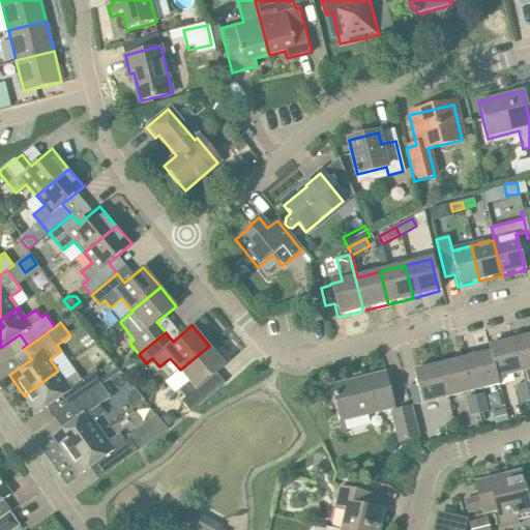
[(529,334),(513,340),(522,371),(529,369),(529,334)]
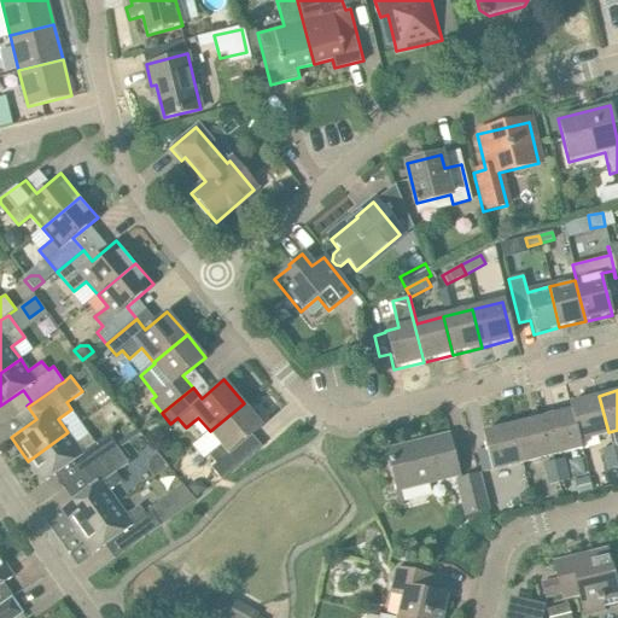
[(599,396),(570,403),(581,448),(582,447),(581,439),(608,432),(599,396)]
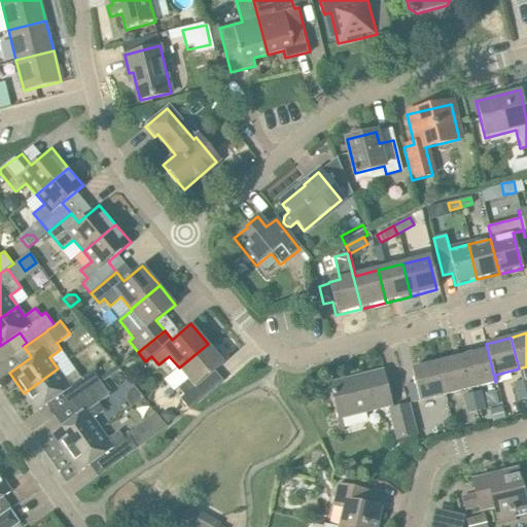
[(208,344),(179,367),(188,379),(177,387),(183,394),(180,398),(188,409),(204,395),(196,386),(223,363),(208,344)]
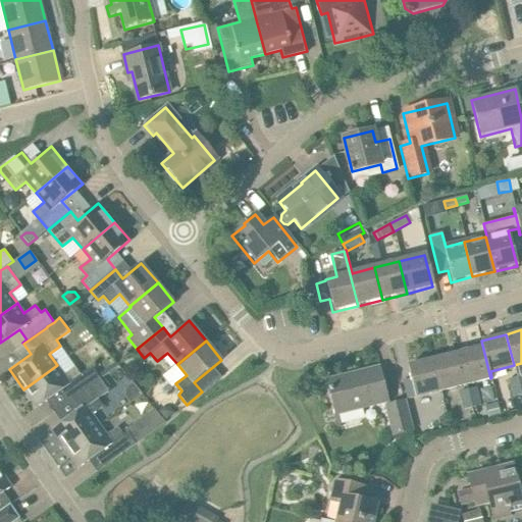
[(482,346),(458,352),(466,384),(490,378),(481,341),(482,346)]
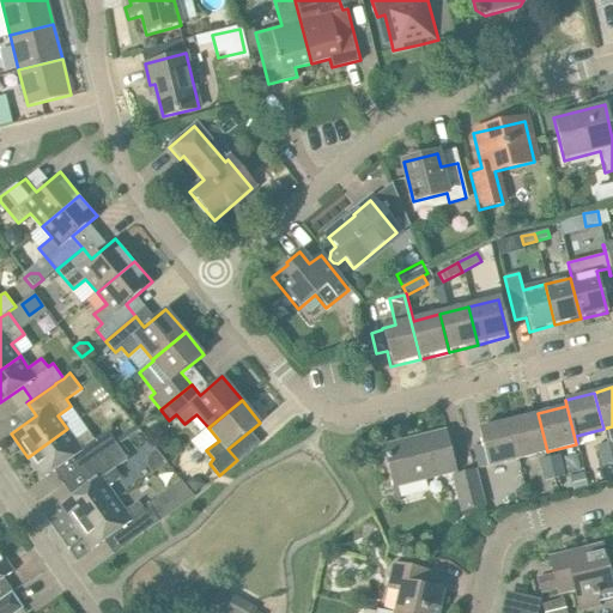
[(538,413),(509,422),(519,459),(547,451),(538,413)]
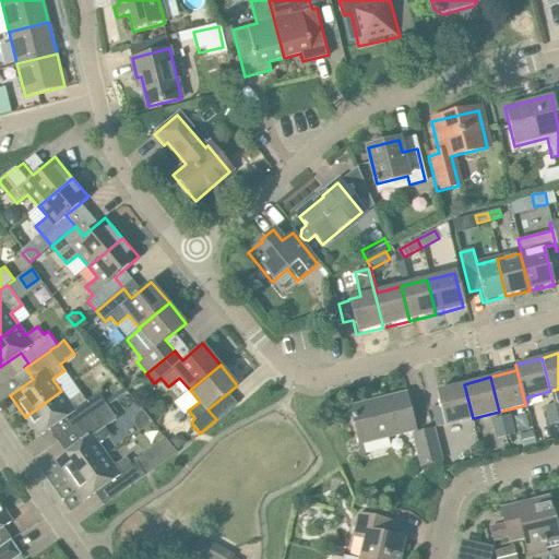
[(445,425),(473,418),(464,384),(437,391),(440,405),(431,407),(436,427),(445,424),(445,425)]
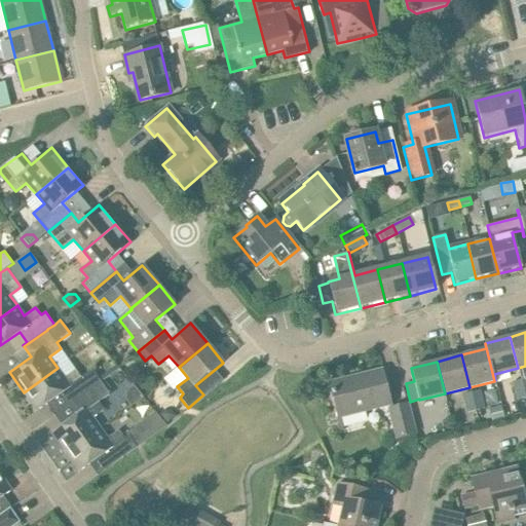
[(58,368),(24,392),(36,410),(65,390),(73,402),(101,382),(91,369),(81,377),(75,369),(65,377),(58,368)]
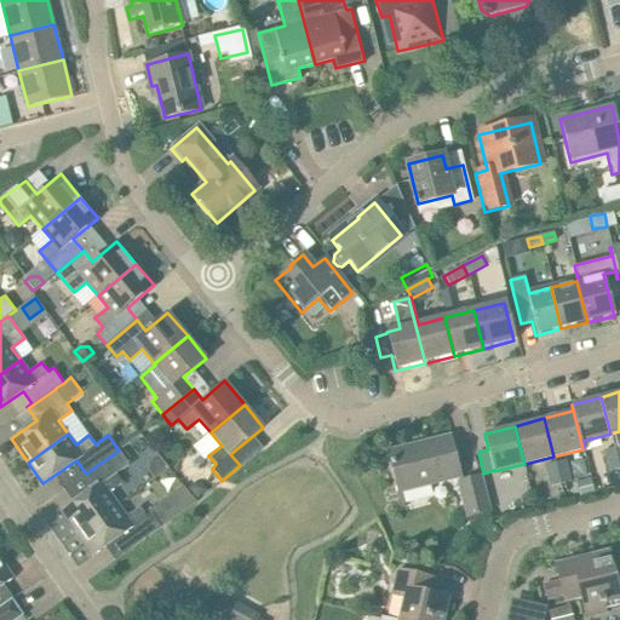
[(397,494),(457,478),(446,437),(386,453),(397,494)]
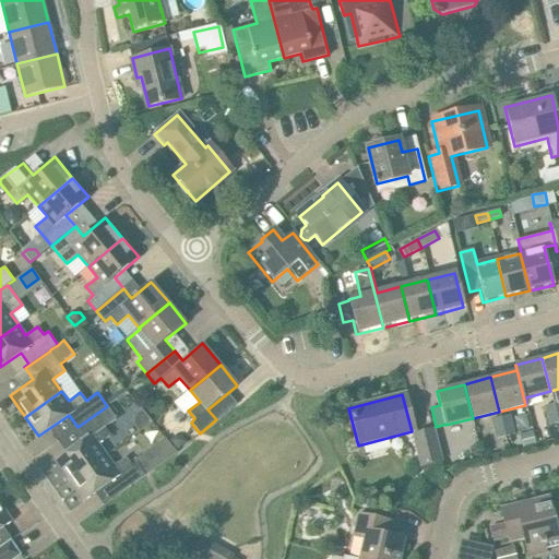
[(558,424),(554,404),(544,406),(548,426),(558,424)]
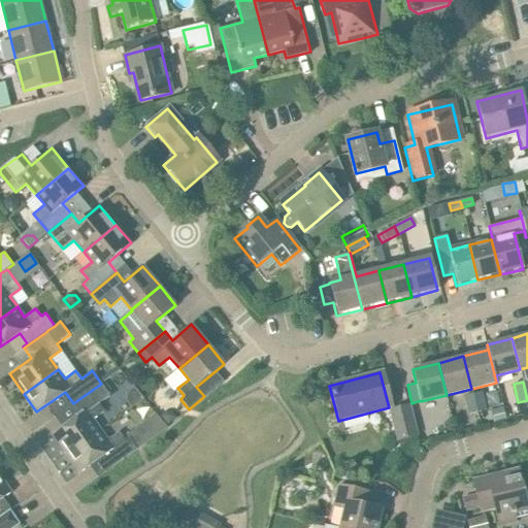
[(101,384),(73,403),(80,414),(52,434),(66,454),(101,429),(93,419),(104,410),(98,403),(109,395),(101,384)]
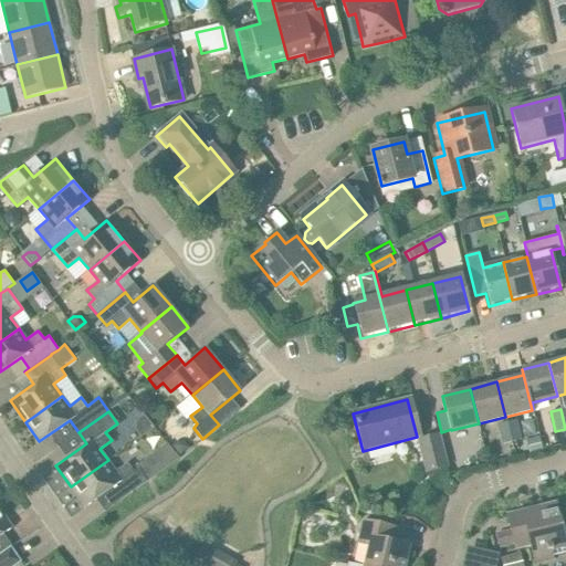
[(140,438),(155,428),(144,415),(136,421),(135,430),(140,438)]
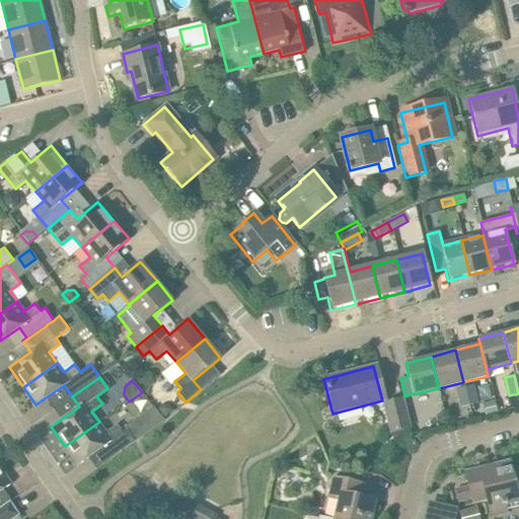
[(464,388),(469,405),(478,403),(474,385),(464,388)]
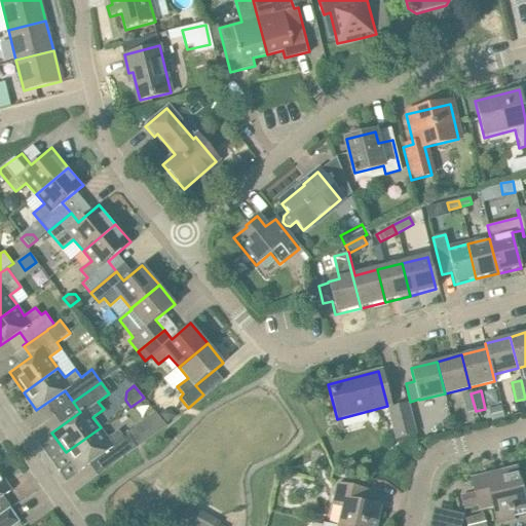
[(465,413),(476,411),(471,393),(461,396),(465,413)]
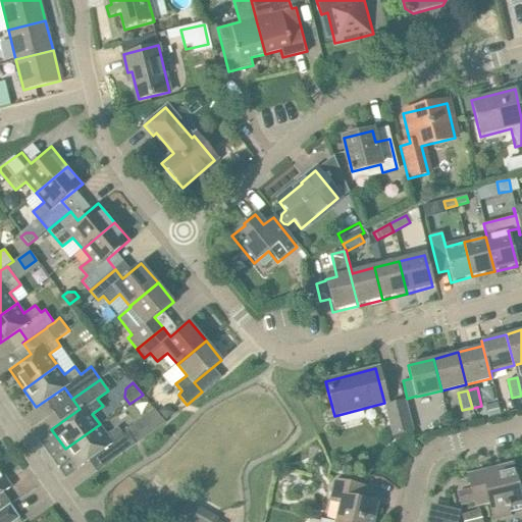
[(406,401),(384,406),(393,436),(394,436),(396,444),(409,432),(414,431),(406,401)]
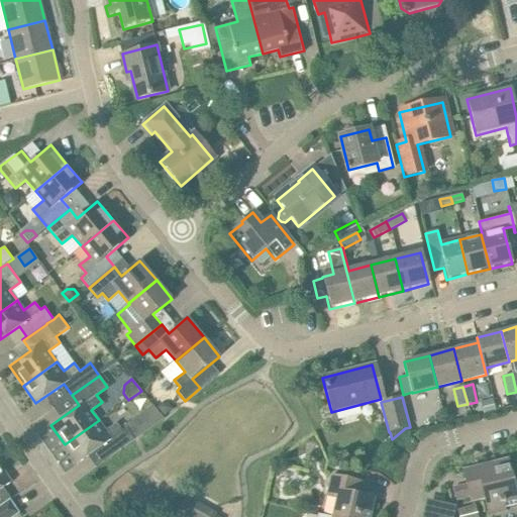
[(157,408),(164,417),(173,409),(169,405),(162,404),(157,408)]
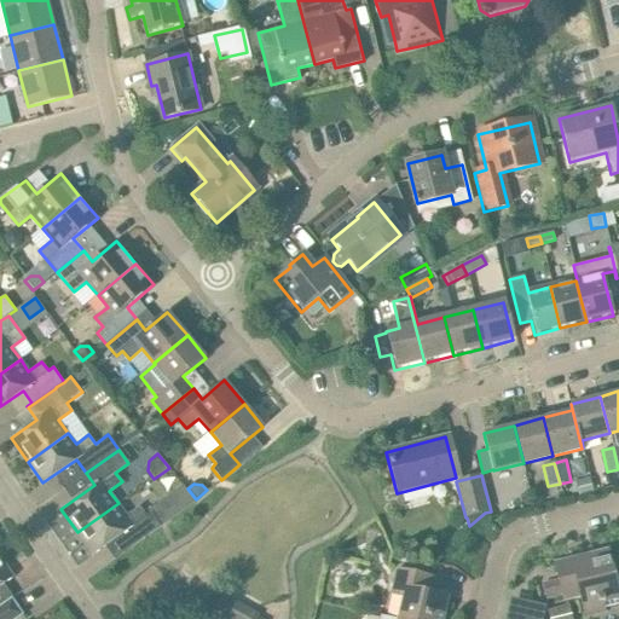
[(119,503),(77,532),(93,554),(125,532),(133,544),(161,526),(150,512),(145,515),(139,505),(126,515),(119,503)]
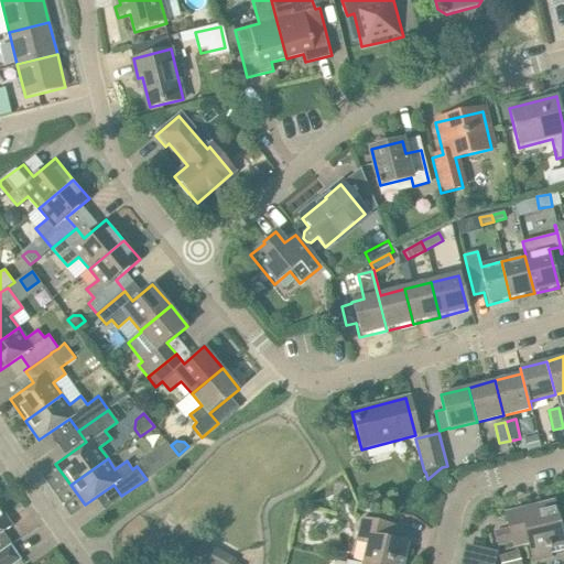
[(506,511),(509,528),(495,531),(498,544),(512,541),(513,546),(530,542),(533,557),(563,549),(563,535),(555,499),(506,511)]
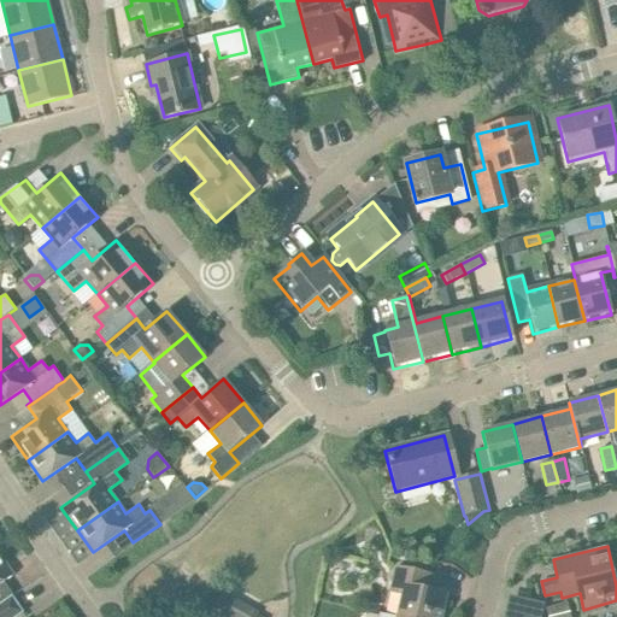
[(0,583),(13,575),(0,556),(0,583)]
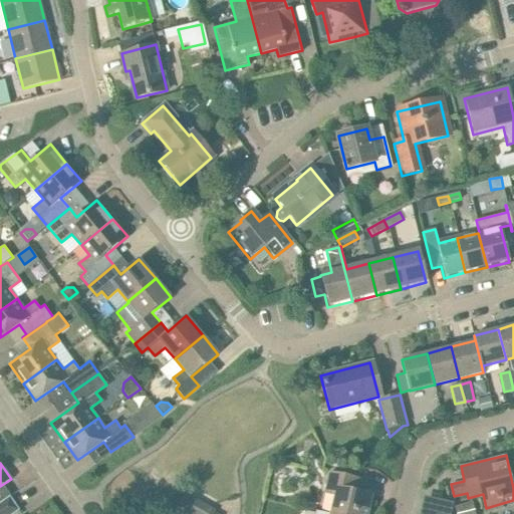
[(330,513),(333,513),(366,513),(371,495),(357,492),(360,479),(328,472),(324,491),(335,493),(330,513)]
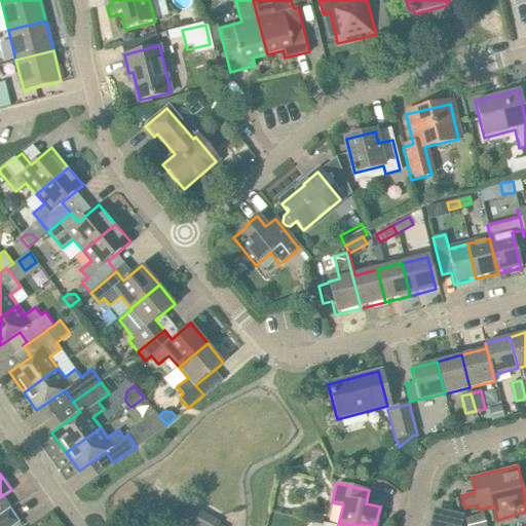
[(9,508),(0,514),(0,525),(13,525),(20,522),(9,508)]
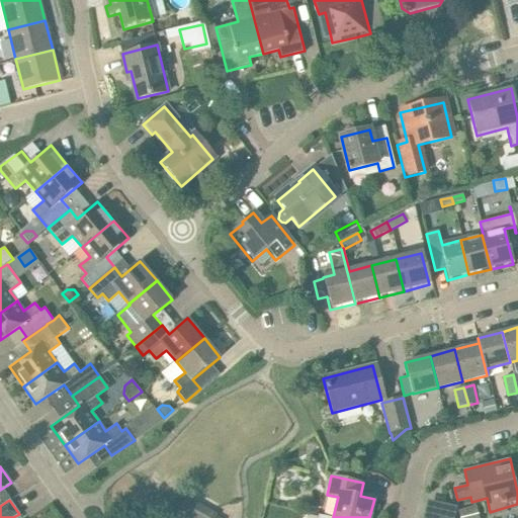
[(193,500),(184,516),(187,517),(219,517),(216,516),(218,514),(193,500)]
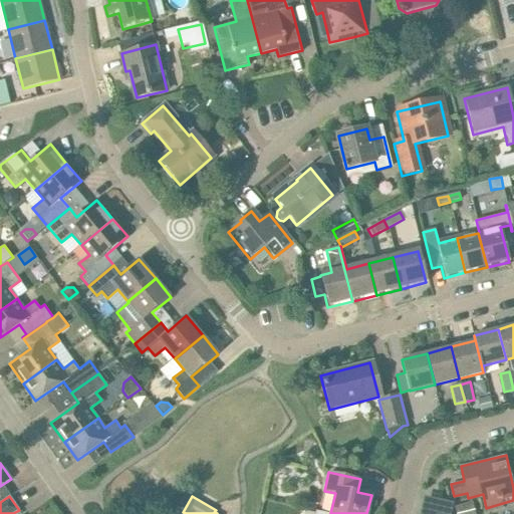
[(475,513),(473,502),(455,507),(456,513),(475,513)]
